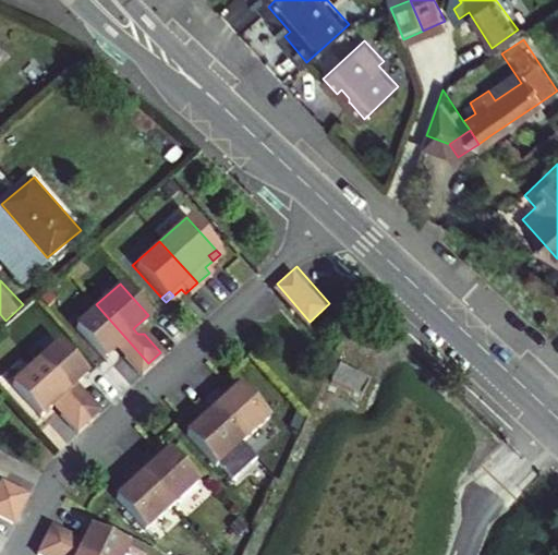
[(96,304),(72,326),(100,358),(116,345),(120,349),(120,356),(136,375),(148,363),(96,304)]
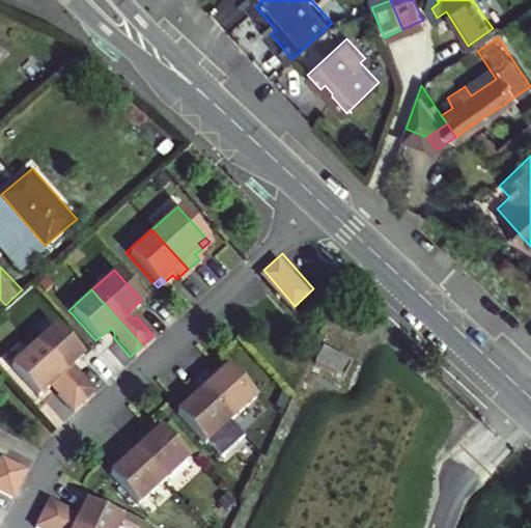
[(54,325),(30,344),(81,400),(92,390),(77,372),(71,372),(66,367),(80,355),(54,325)]
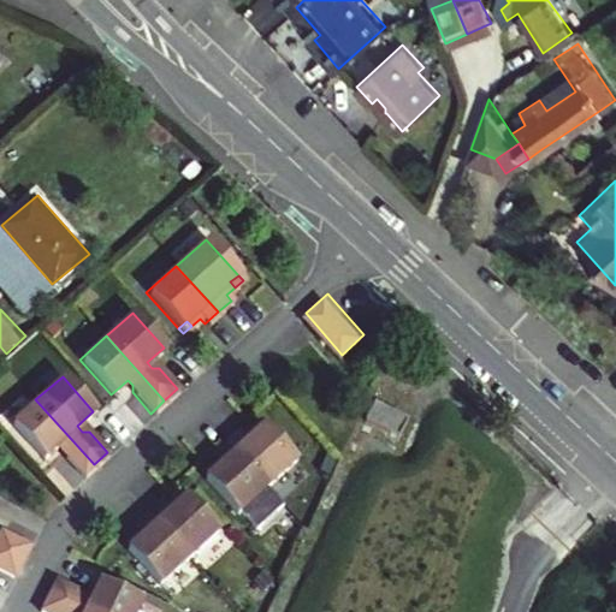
[(415,414),(378,397),(369,414),(407,431),(415,414)]
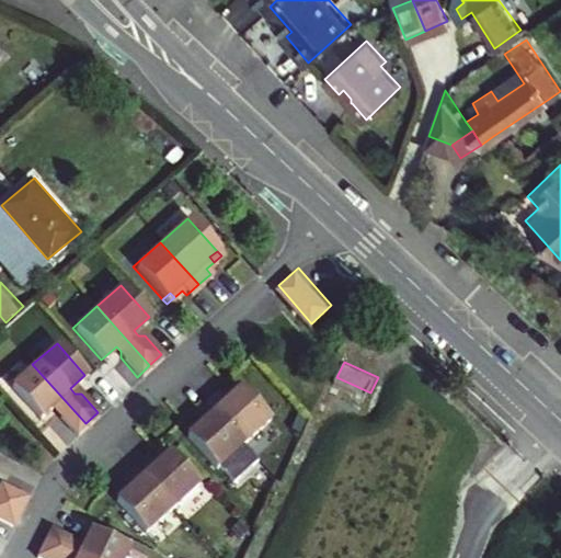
[(32,364),(8,386),(36,418),(52,405),(56,409),(56,416),(73,435),(86,423),(32,364)]
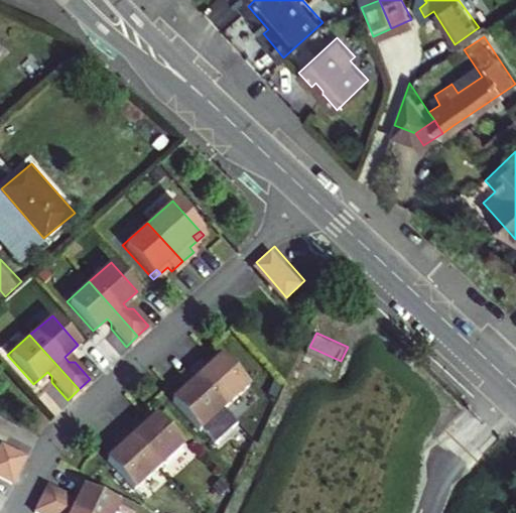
[(214,352),(207,358),(211,362),(218,356),(214,352)]
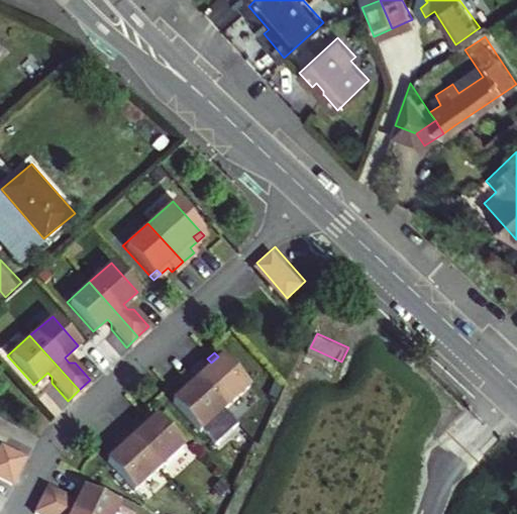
[(196,361),(185,370),(220,409),(244,387),(218,356),(211,363),(207,358),(200,365),(196,361)]
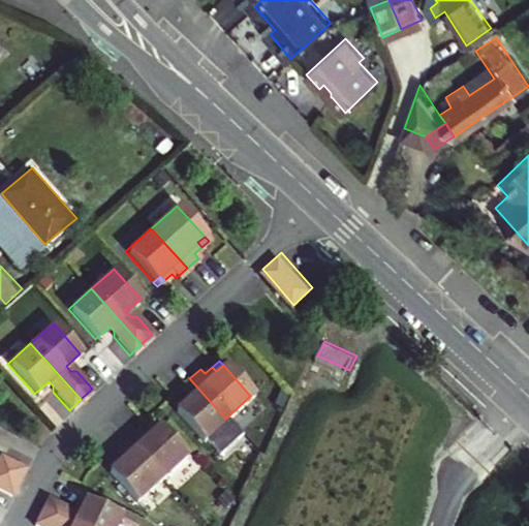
[(225,419),(189,378),(178,389),(182,394),(175,400),(179,404),(172,410),(199,441),(225,419)]
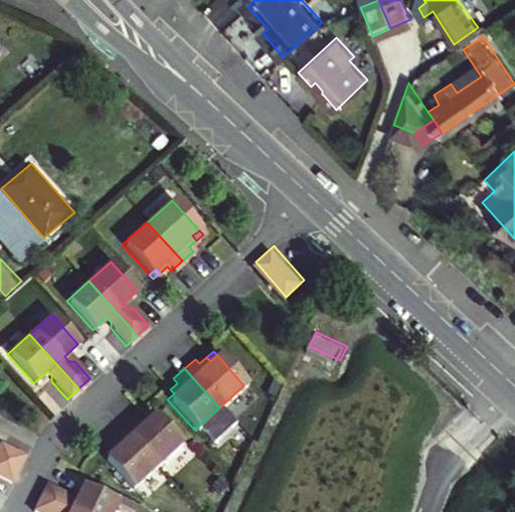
[(170,389),(163,395),(167,399),(174,393),(170,389)]
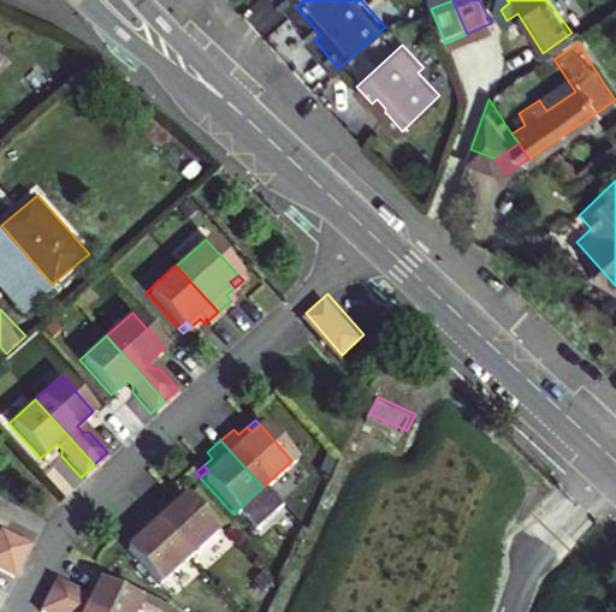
[(177,489),(169,497),(173,503),(182,495),(177,489)]
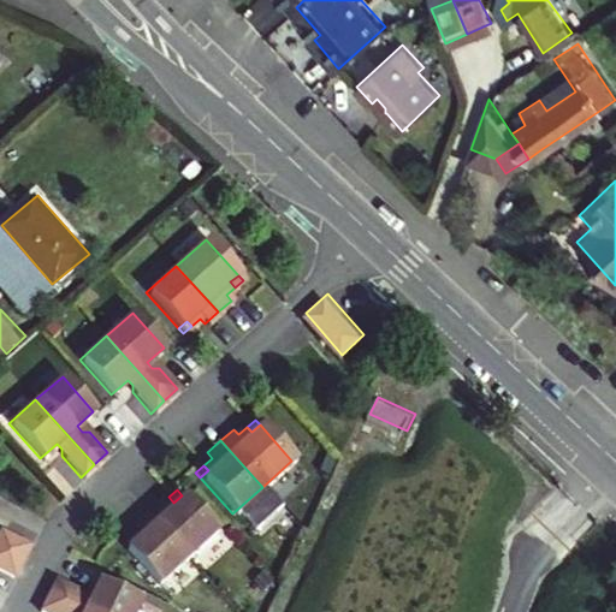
[(155,499),(142,511),(184,558),(214,530),(182,495),(173,503),(169,497),(160,504),(155,499)]
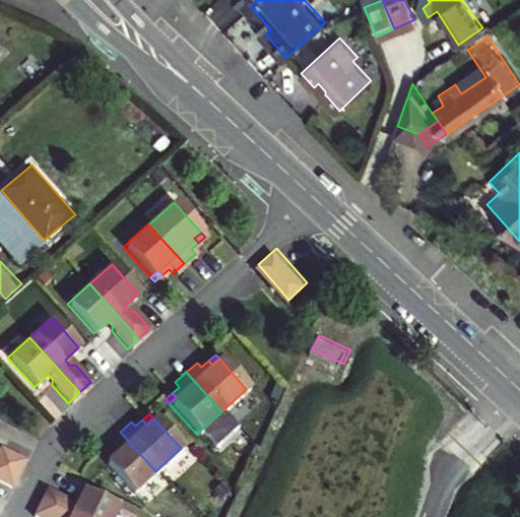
[(155,471),(120,432),(110,442),(114,446),(106,452),(110,457),(104,463),(130,494),(155,471)]
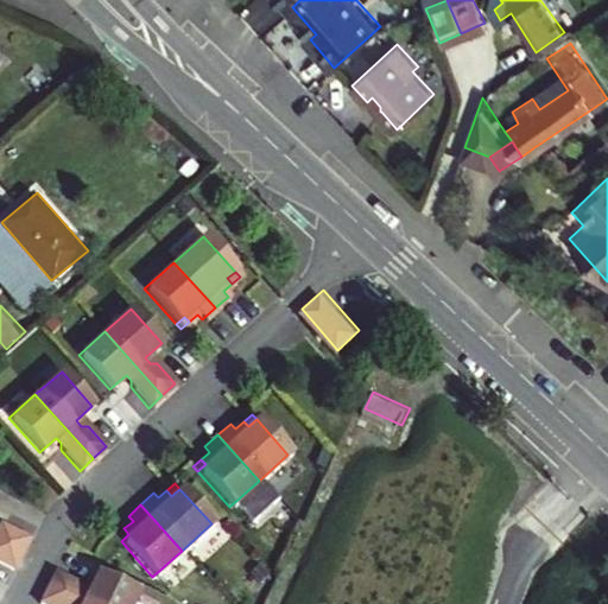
[(0,522),(0,542),(19,553),(27,536),(0,522)]
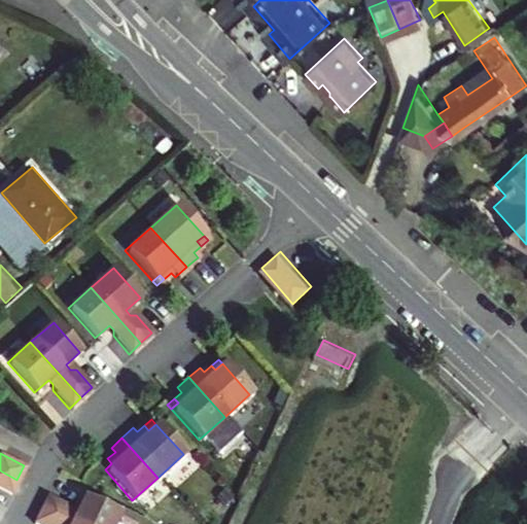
[(107,458),(101,464),(105,469),(111,463),(107,458)]
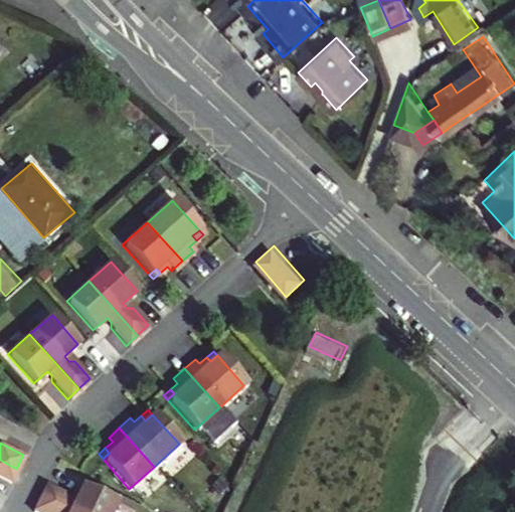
[(16,469),(0,460),(0,477),(9,482),(16,469)]
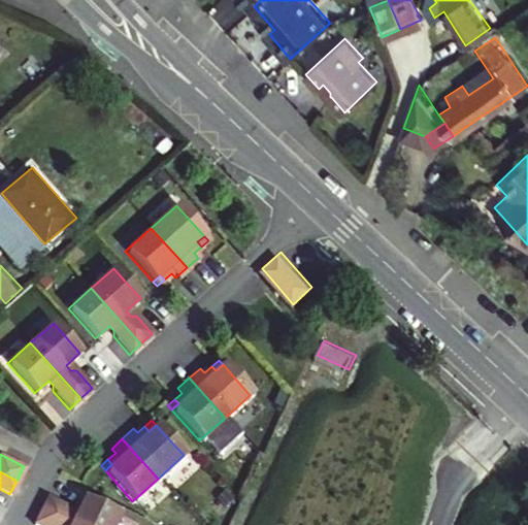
[(55,496),(47,510),(77,524),(124,524),(128,517),(93,498),(84,516),(78,513),(76,506),(55,496)]
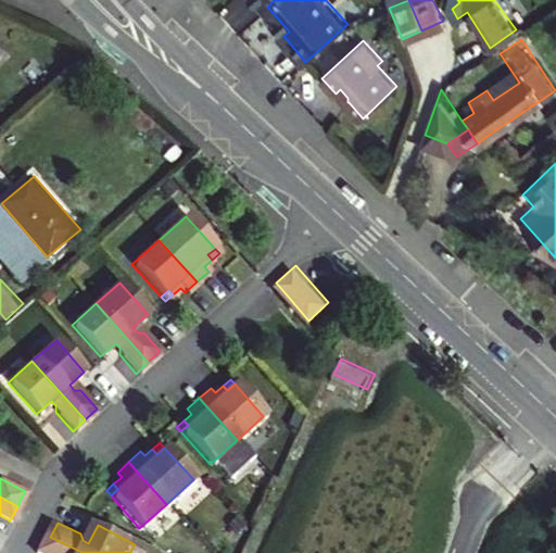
[(81,552),(50,537),(42,552),(45,552),(81,552)]
